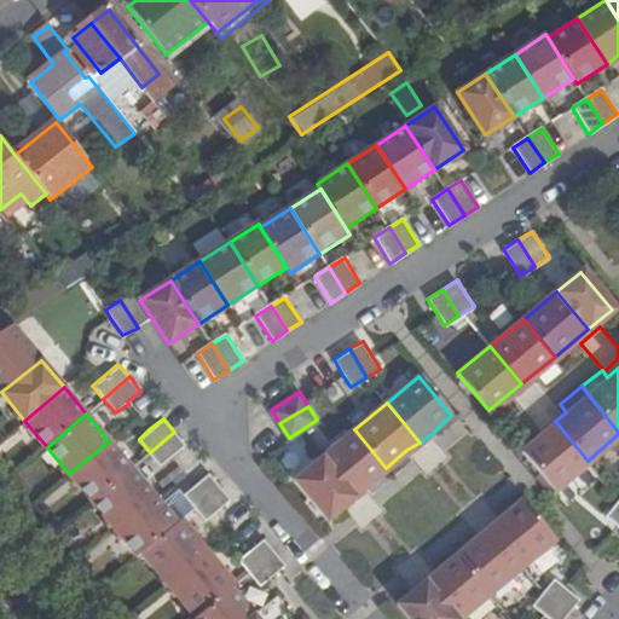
[(553,490),(588,461),(555,421),(543,433),(520,451),(553,490)]
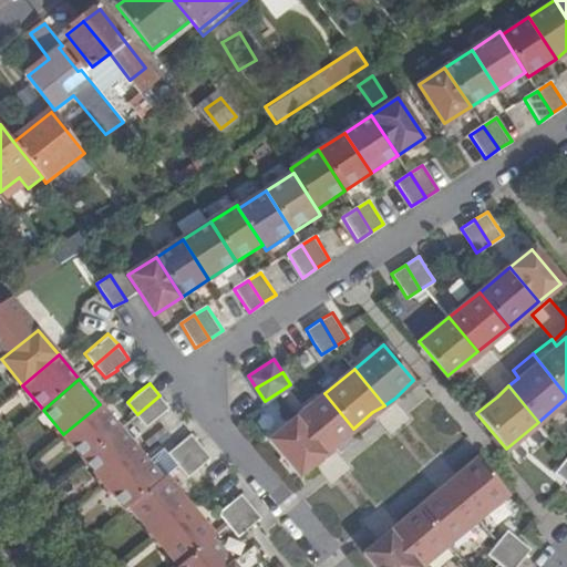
[(336,445),(353,429),(325,393),(295,418),(325,455),(336,445)]
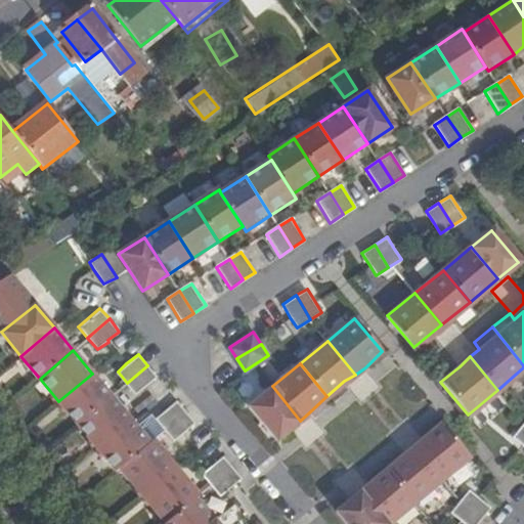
[(136,394),(145,387),(144,386),(156,377),(147,365),(127,383),(136,394)]
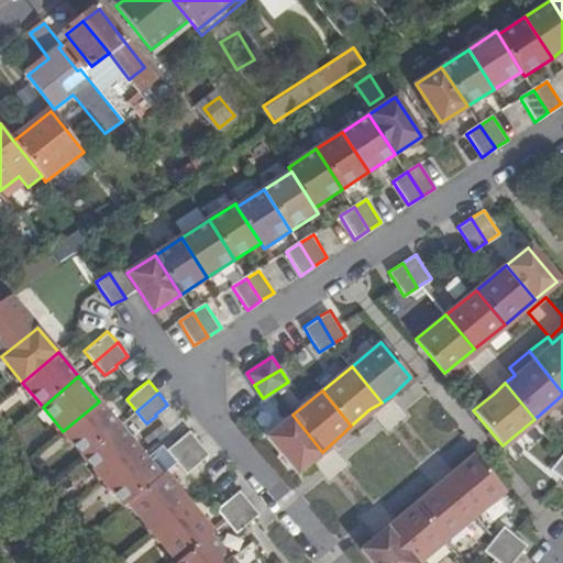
[(63,431),(83,455),(119,426),(99,401),(63,431)]
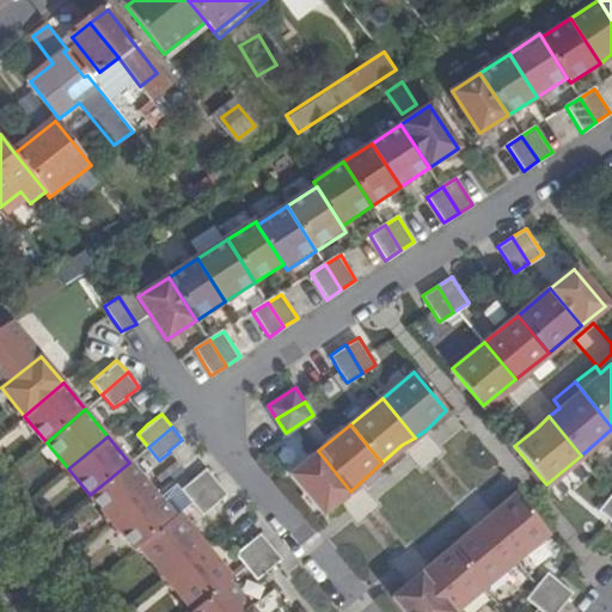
[(324,513),(338,500),(350,491),(318,451),(292,473),(324,513)]
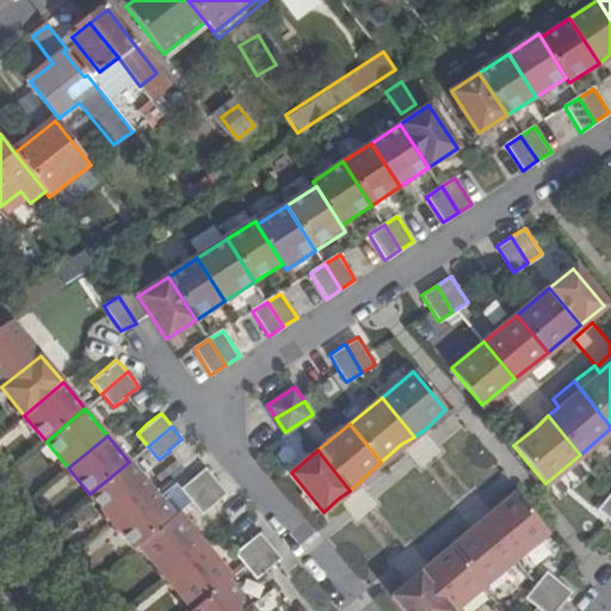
[(90,494),(112,522),(150,488),(129,462),(90,494)]
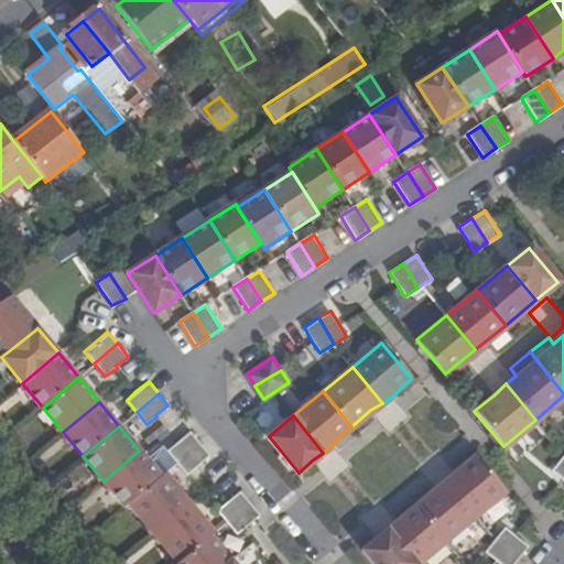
[(169,449),(179,461),(201,442),(191,431),(177,442),(169,449)]
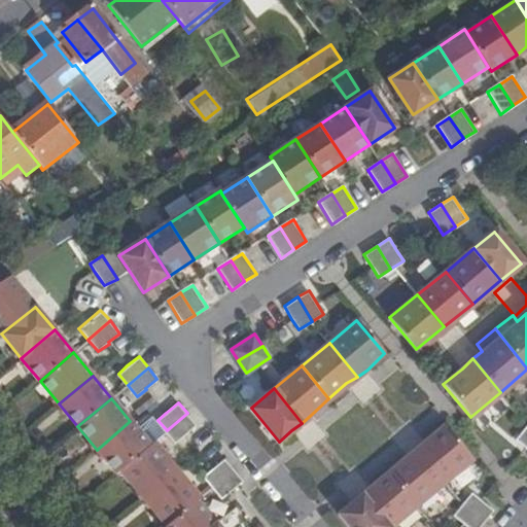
[(175,442),(184,434),(196,424),(187,413),(167,430),(175,442)]
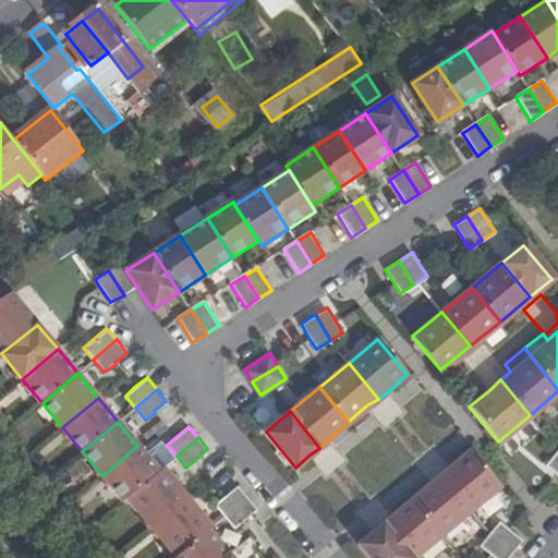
[(102,476),(122,500),(128,496),(158,471),(137,446),(102,476)]
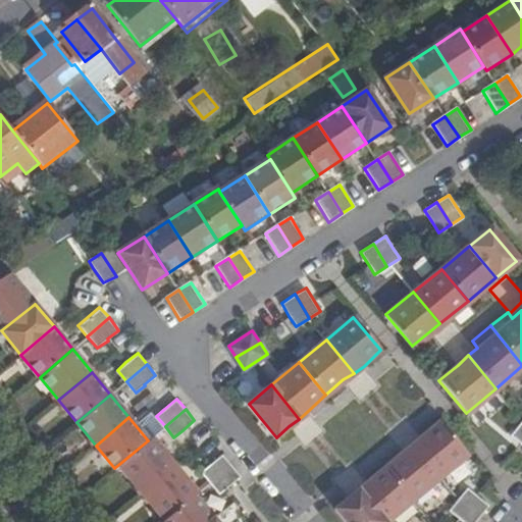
[(439,421),(423,434),(414,442),(441,477),(468,455),(439,421)]
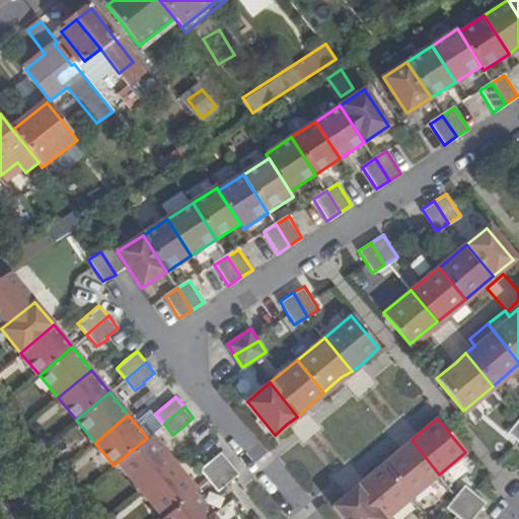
[(507,431),(517,440),(518,441),(518,421),(517,420),(507,431)]
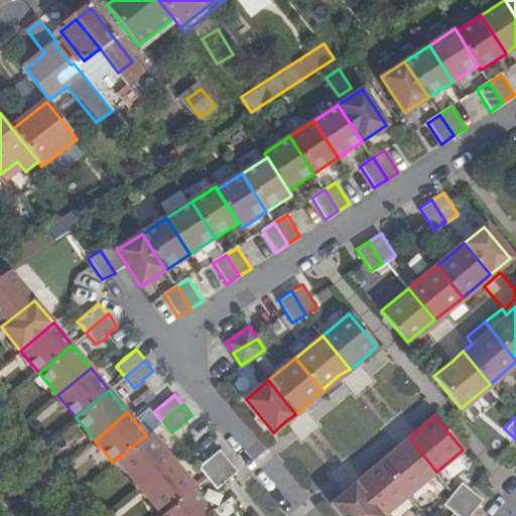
[(118,459),(141,487),(173,459),(151,431),(146,435),(118,459)]
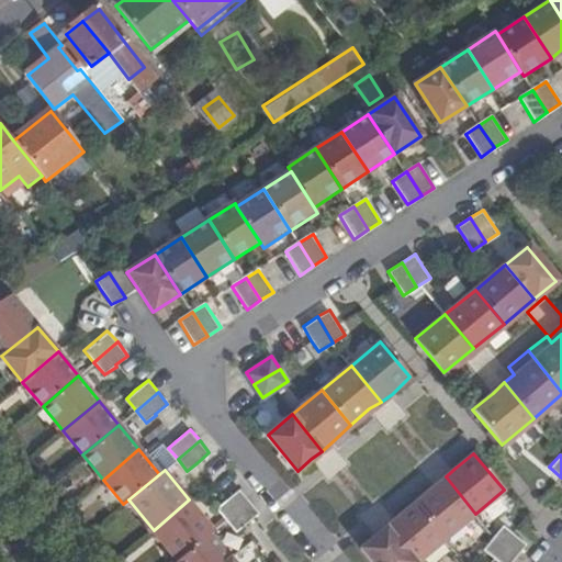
[(434,485),(415,502),(446,539),(475,514),(446,476),(434,485)]
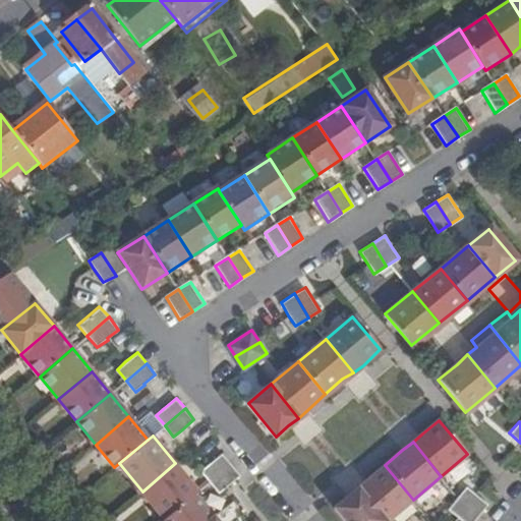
[(201,470),(210,480),(231,463),(222,453),(210,462),(201,470)]
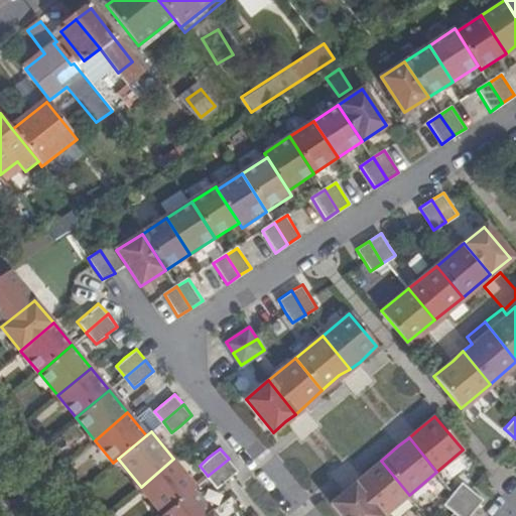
[(141,487),(163,514),(192,489),(197,486),(173,459),(141,487)]
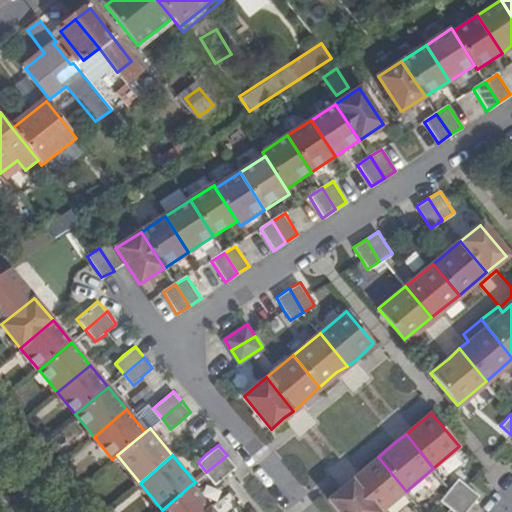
[(215,483),(220,480),(236,467),(227,455),(206,472),(215,483)]
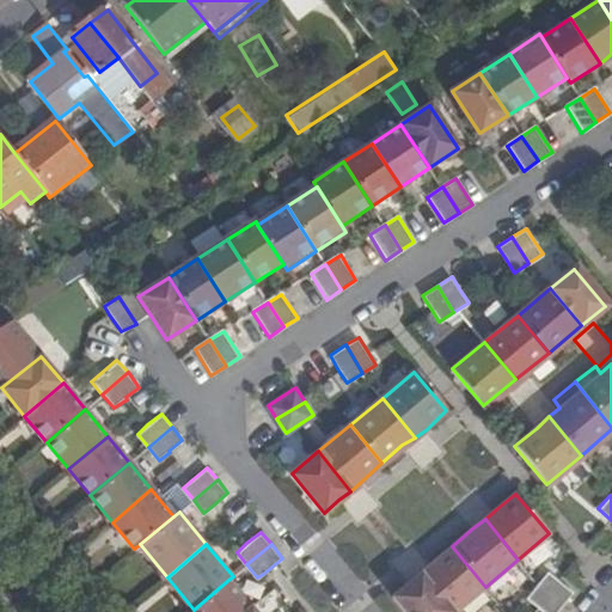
[(452,546),(430,564),(421,573),(452,611),(454,611),(485,587),(452,546)]
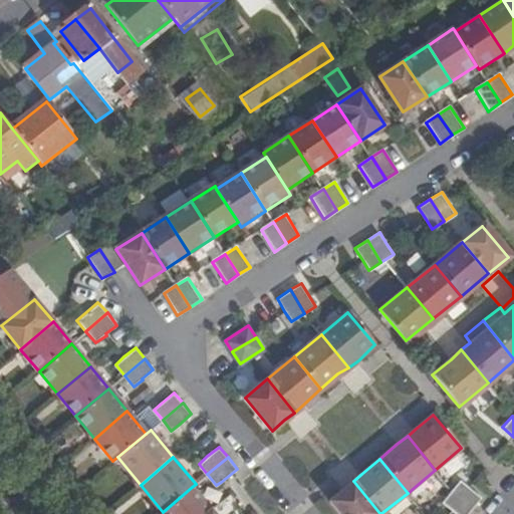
[(461,480),(452,491),(474,508),(482,497),(471,487),(461,480)]
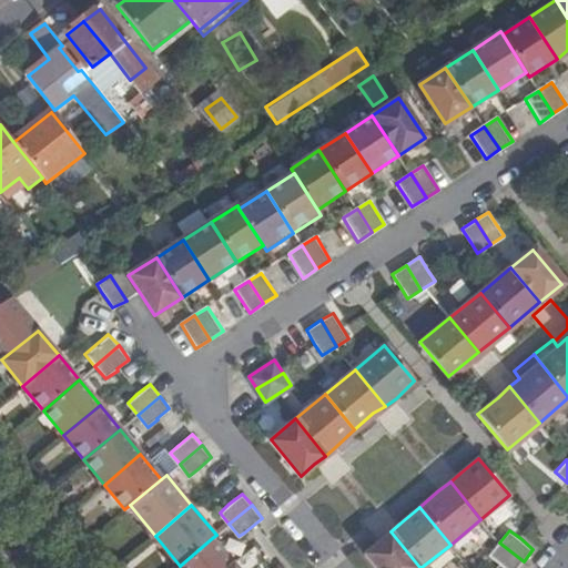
[(377,567),(419,567),(391,531),(378,540),(366,554),(377,567)]
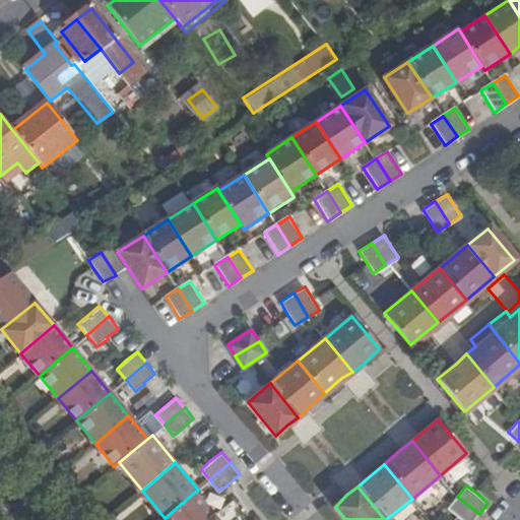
[(208,519),(213,516),(194,493),(165,518),(161,519),(208,519)]
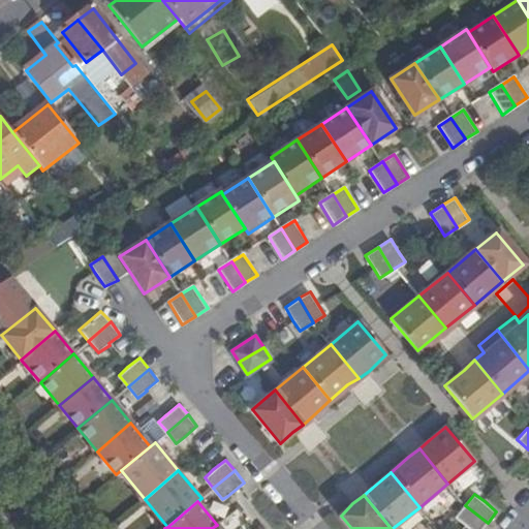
[(455,517),(465,525),(469,528),(480,528),(488,523),(465,505),(455,517)]
